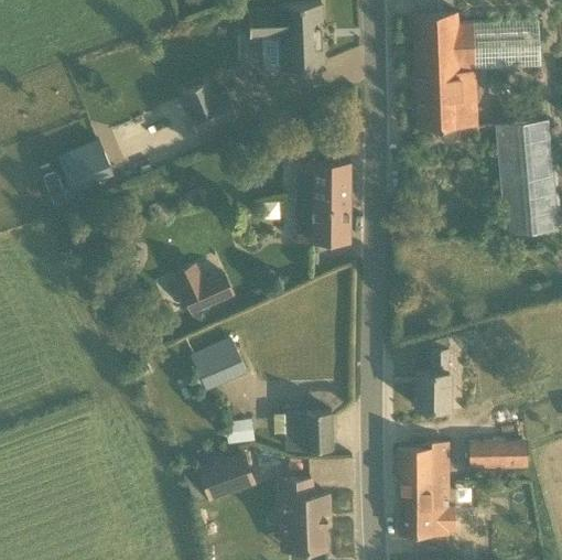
[(291,34),(292,70),(334,68),(332,2),(290,3),(291,8),(260,8),(260,34),(291,34)]
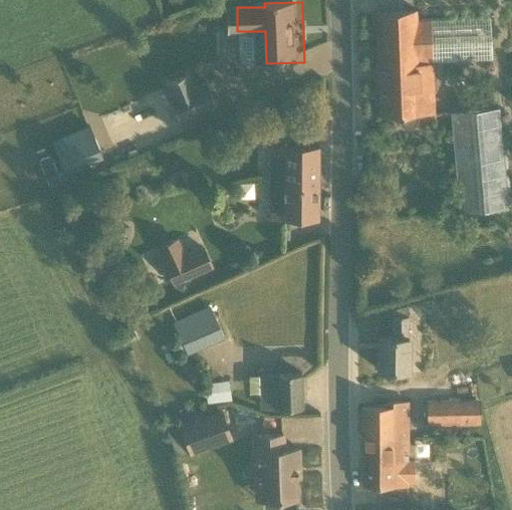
[(420,22),(419,13),(378,15),(377,15),(380,89),(381,89),(381,119),(399,118),(400,123),(401,128),(407,132),(411,132),(414,131),(418,126),(419,122),(419,118),(437,117),(435,94),(420,94),(419,67),(434,67),(493,64),(491,20),(420,22)]
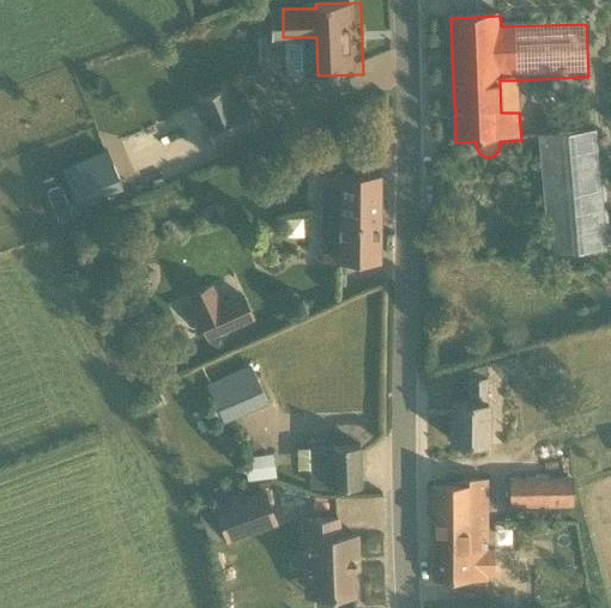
[(206,117),(216,144),(243,133),(259,128),(250,104),(249,101),(231,107),(225,90),(199,99),(206,117)]
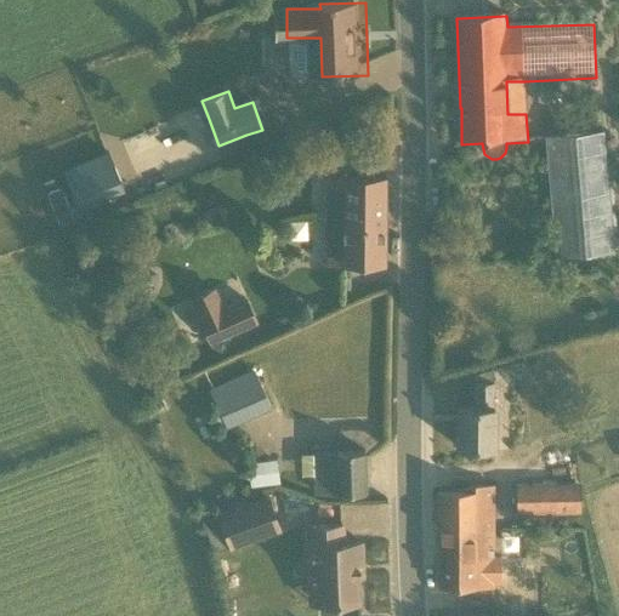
[(557,260),(615,255),(605,136),(546,141),(557,260)]
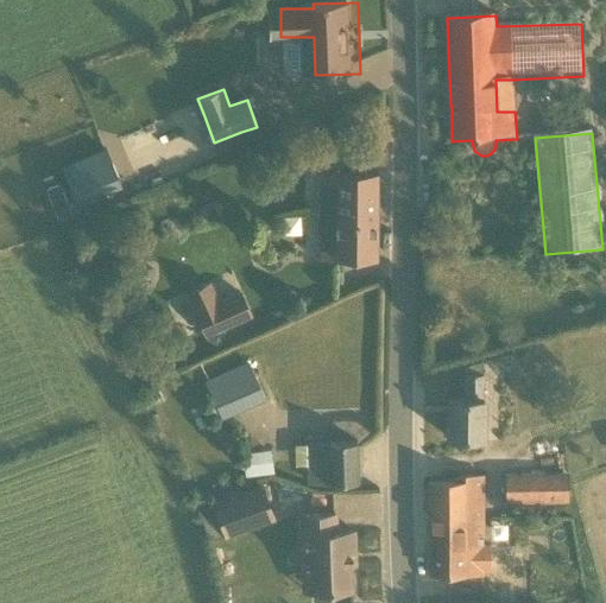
[(121,189),(106,151),(63,170),(80,207),(121,189)]
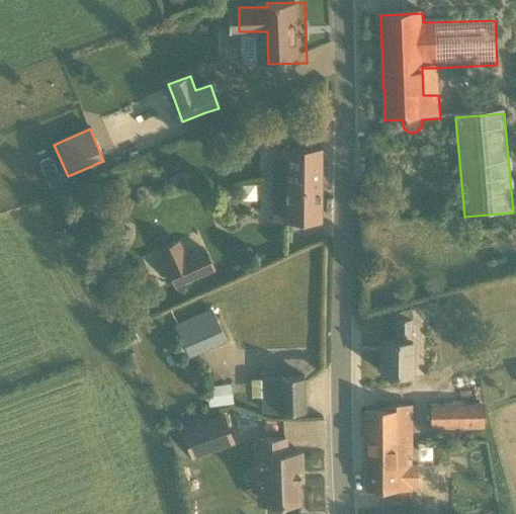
[(322,225),(323,151),(272,151),(272,225),(322,225)]
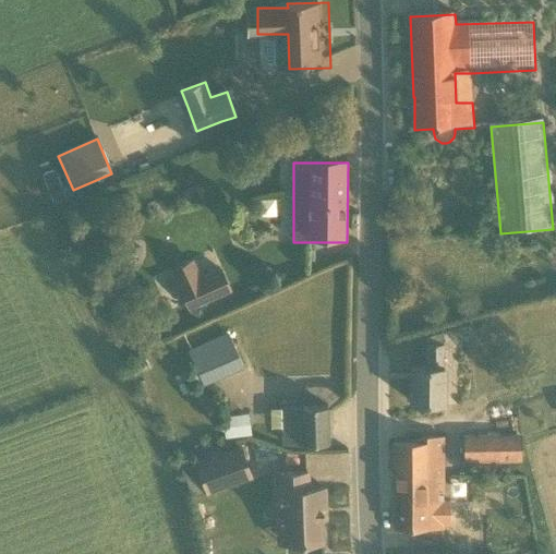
[(55,170),(41,176),(55,205),(67,200),(55,170)]
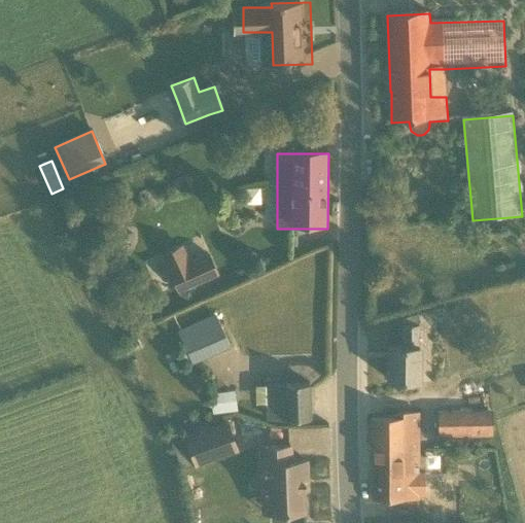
[(175,301),(215,280),(205,260),(165,280),(175,301)]
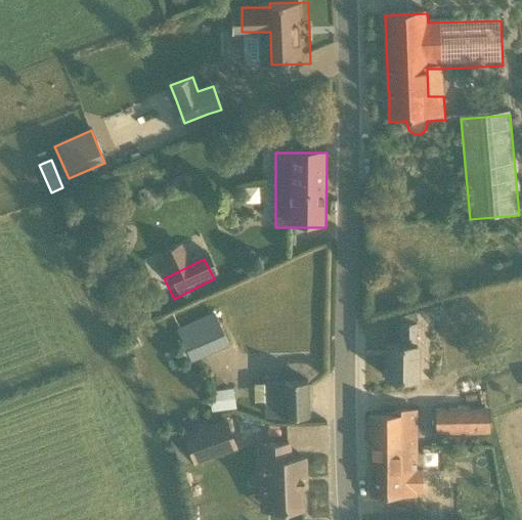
[(209,356),(229,348),(216,317),(197,327),(209,356)]
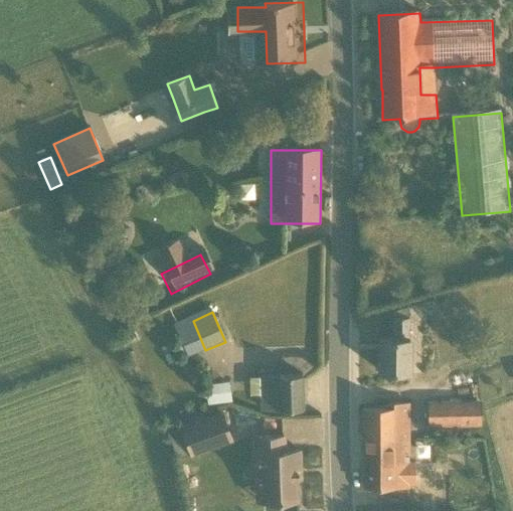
[(410,373),(410,321),(394,321),(394,341),(380,341),(380,374),(410,373)]
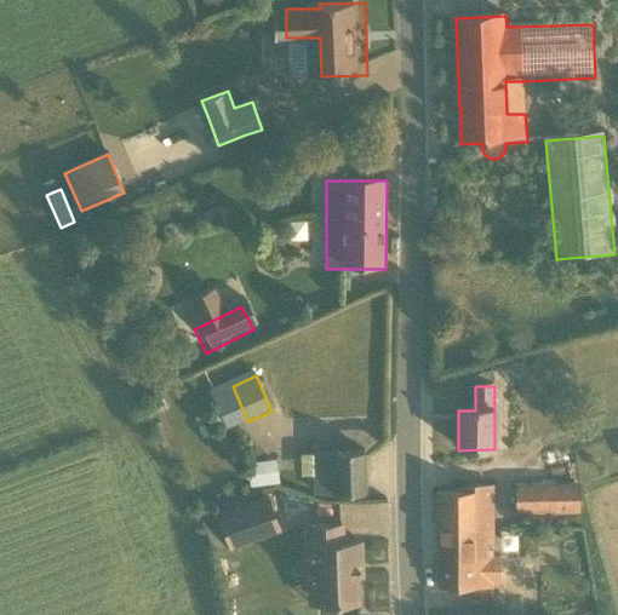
[(337,498),(367,495),(366,455),(336,458),(337,498)]
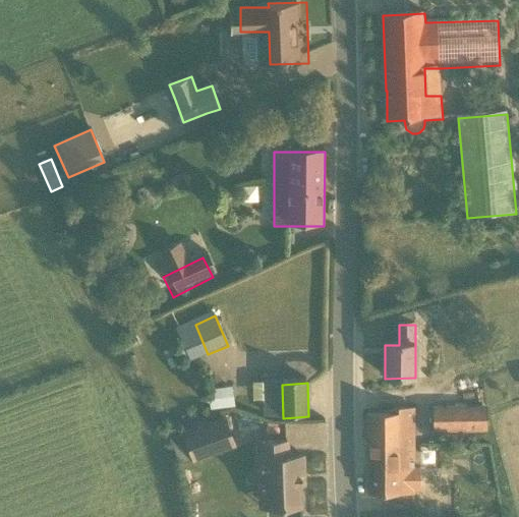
[(235,407),(233,387),(209,389),(211,409),(235,407)]
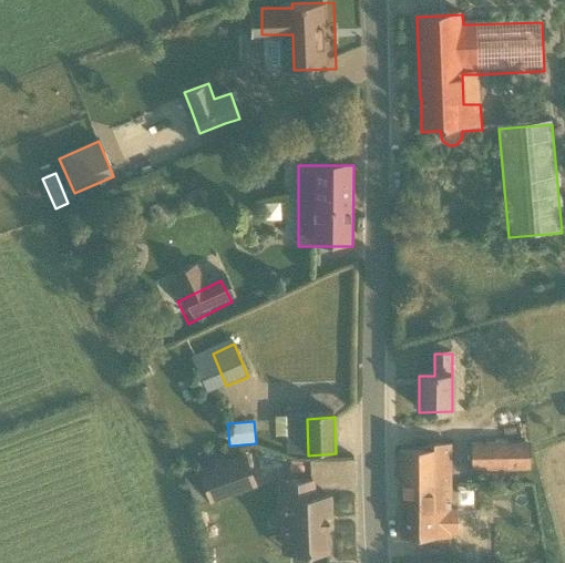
[(438,522),(438,513),(453,513),(452,446),(435,447),(435,451),(403,452),(402,540),(453,538),(453,521),(438,522)]
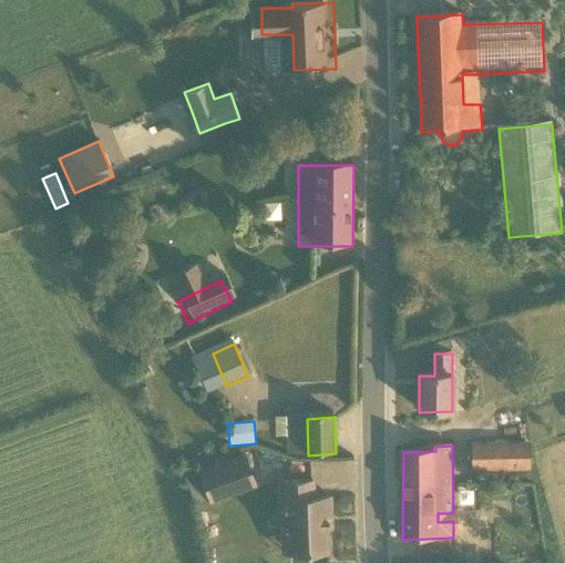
[(474,446),(474,470),(532,470),(532,446),(474,446)]
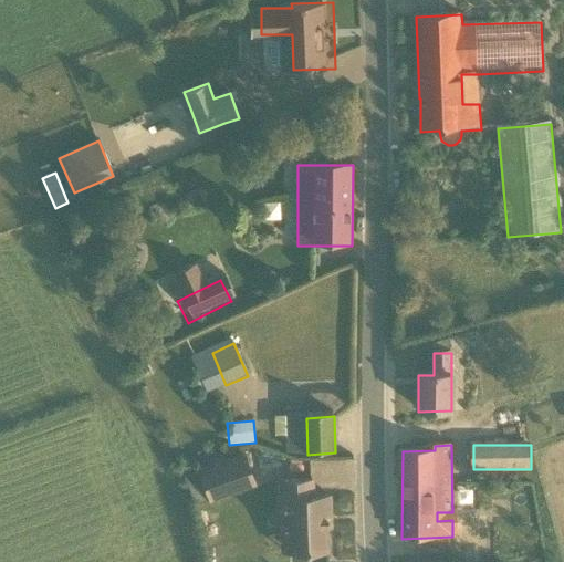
[(212,500),(257,485),(247,456),(201,472),(212,500)]
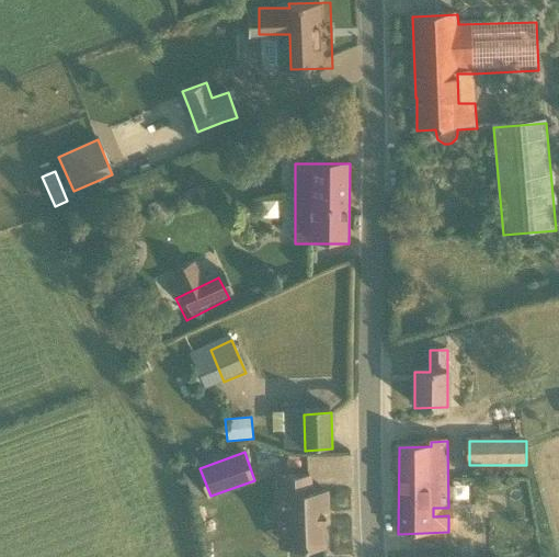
[(324,525),(329,525),(328,493),(311,495),(311,478),(280,479),(282,549),(326,548),(324,525)]
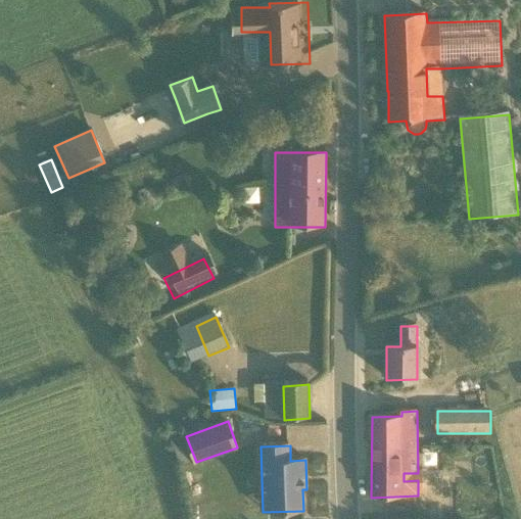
[(452,518),(451,482),(425,482),(426,518),(452,518)]
